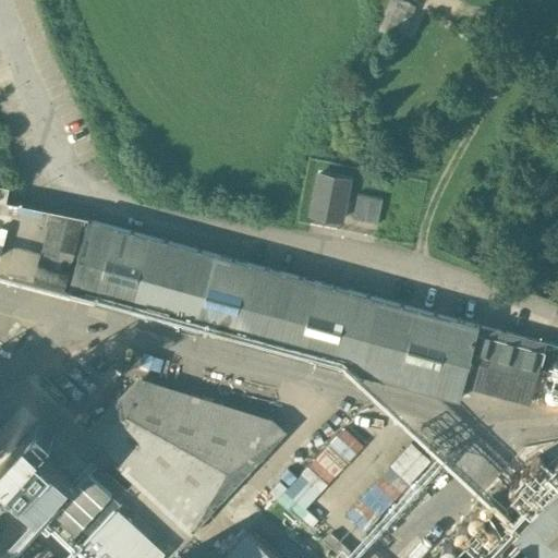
[(350,177),(317,171),(310,215),(342,220),(350,177)]
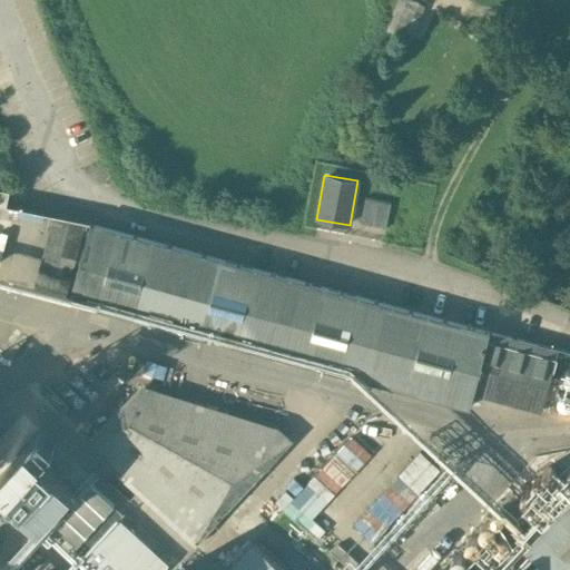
[(391,202),(365,197),(361,223),(386,227),(391,202)]
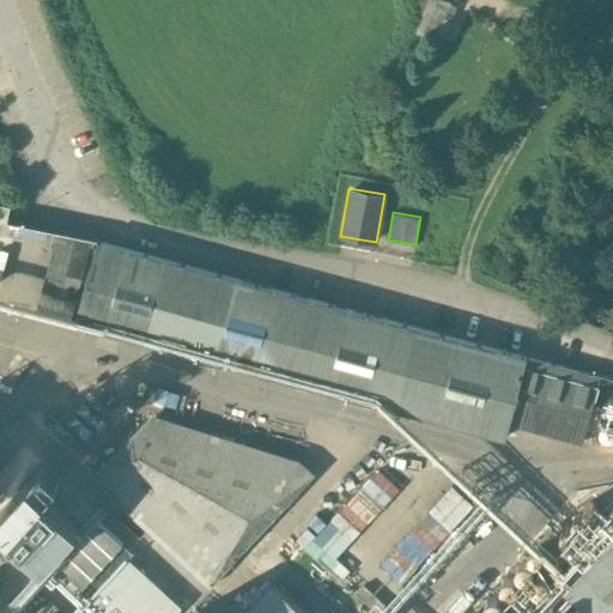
[(91,242),(59,232),(37,311),(70,320),(91,242)]
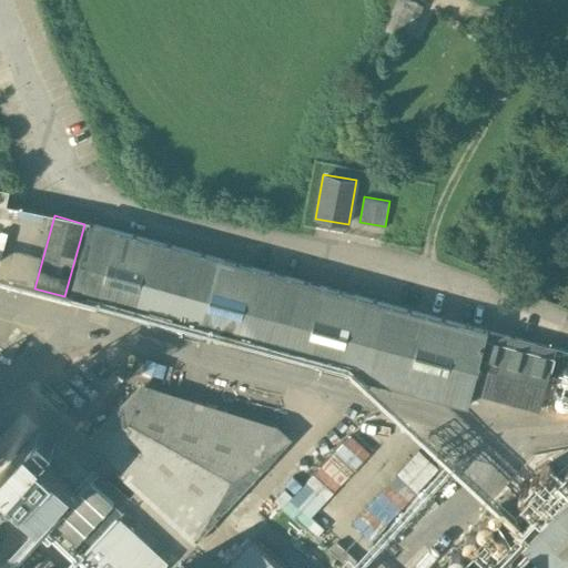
[(222,259),(90,223),(70,297),(202,333),(222,259)]
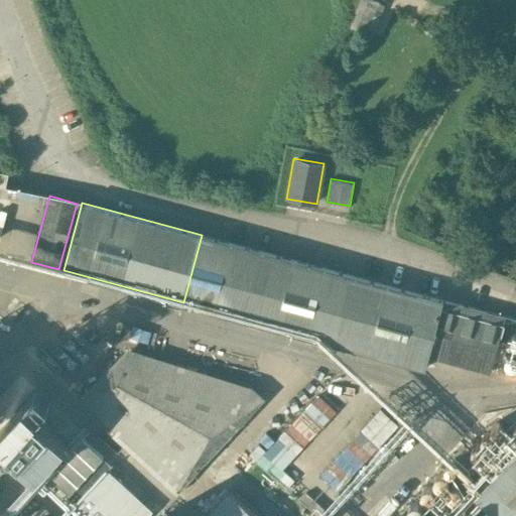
[(443,299),(202,235),(183,302),(425,368),(429,355),(443,299)]
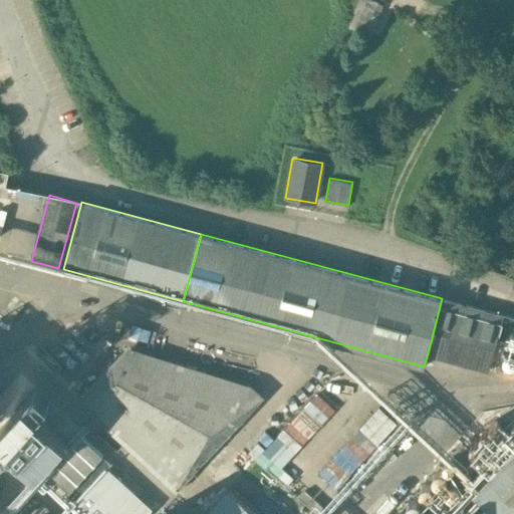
[(504,314),(442,298),(428,353),(489,369),(504,314)]
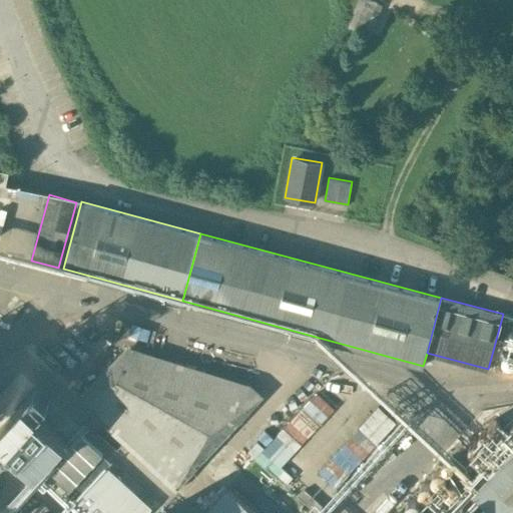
[(163,378),(113,362),(80,396),(116,428),(117,430),(132,415),(130,413),(163,378)]
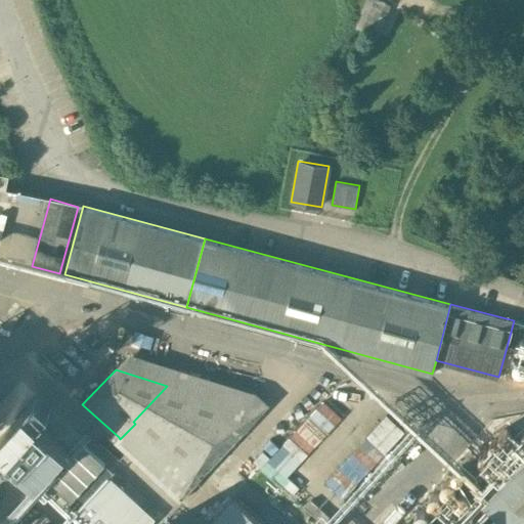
[(254,418),(242,408),(168,386),(167,386),(133,422),(135,424),(198,480),(254,418)]
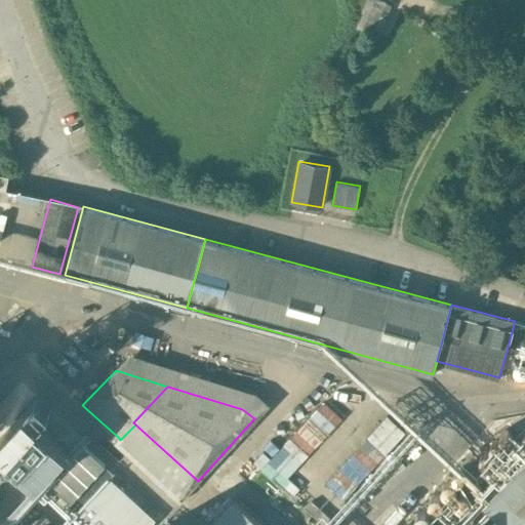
[(390,413),(362,440),(379,458),(407,431),(390,413)]
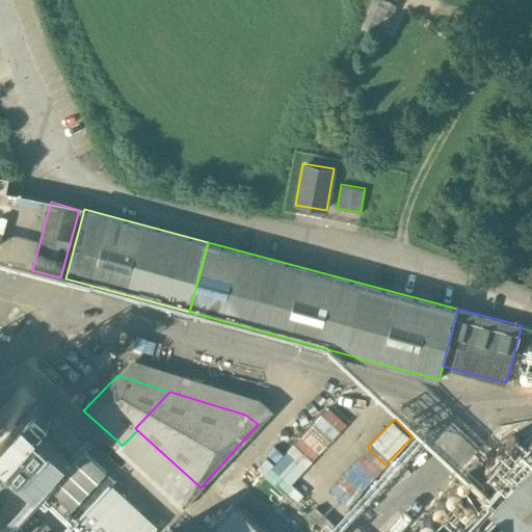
[(201,487),(137,430),(122,446),(121,444),(116,448),(182,509),(201,488),(201,487)]
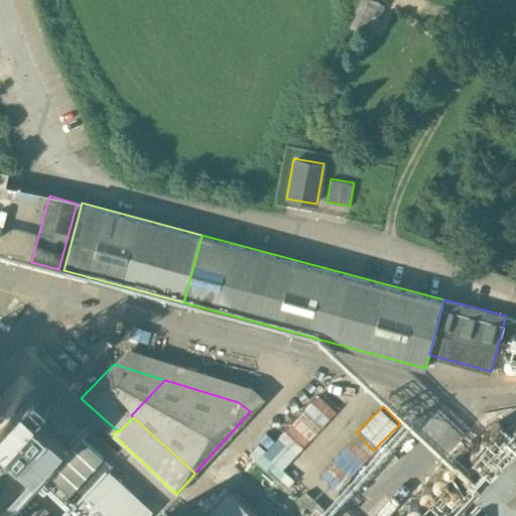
[(259,444),(250,454),(256,461),(265,450),(259,444)]
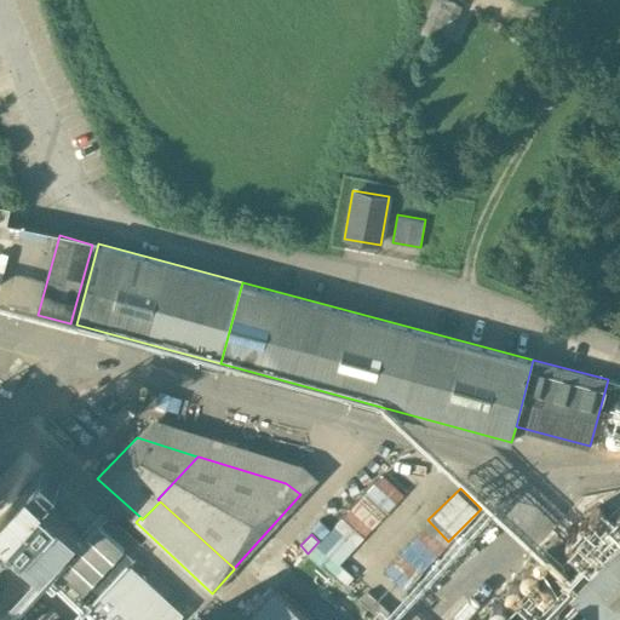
[(619,619),(619,535),(575,584),(613,619),(619,619)]
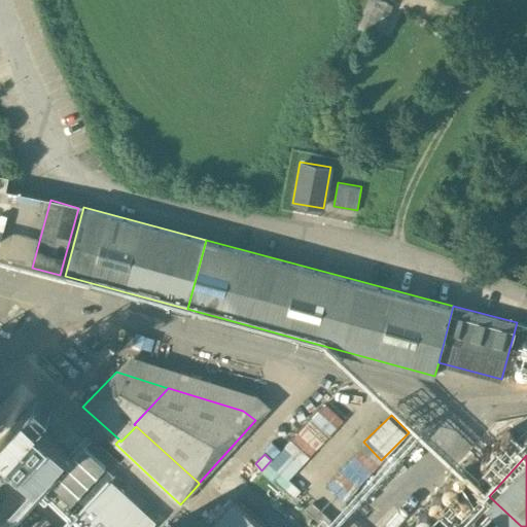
[(262,526),(235,501),(210,526),(262,526)]
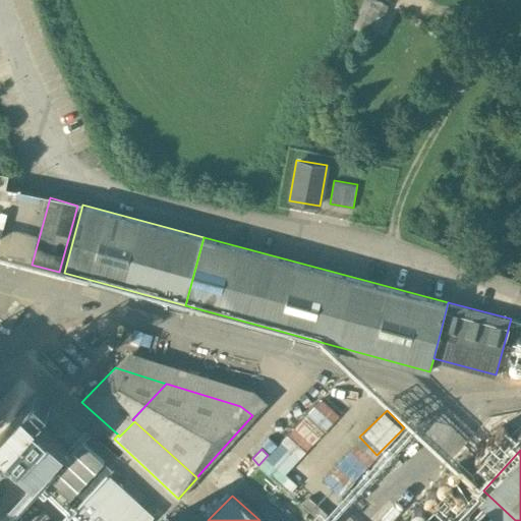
[(490,520),(471,503),(454,520),(490,520)]
